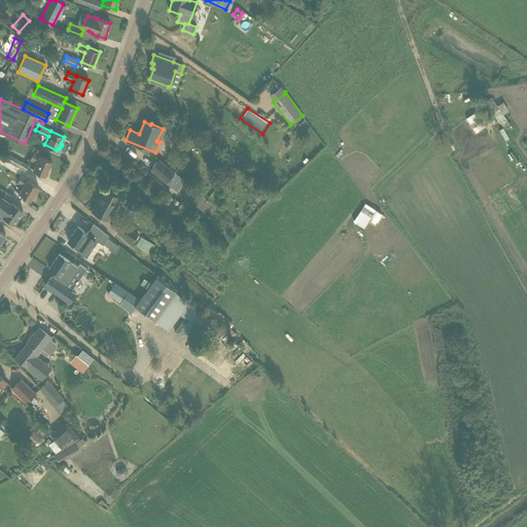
[(36,163),(33,171),(44,176),(51,162),(33,152),(30,160),(36,163)]
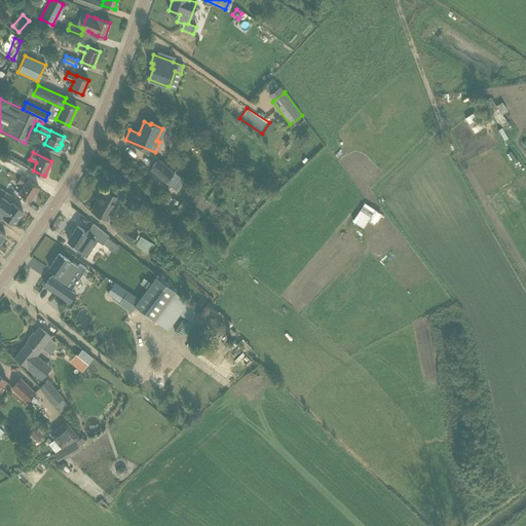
[(26,171),(29,164),(9,154),(5,160),(26,171)]
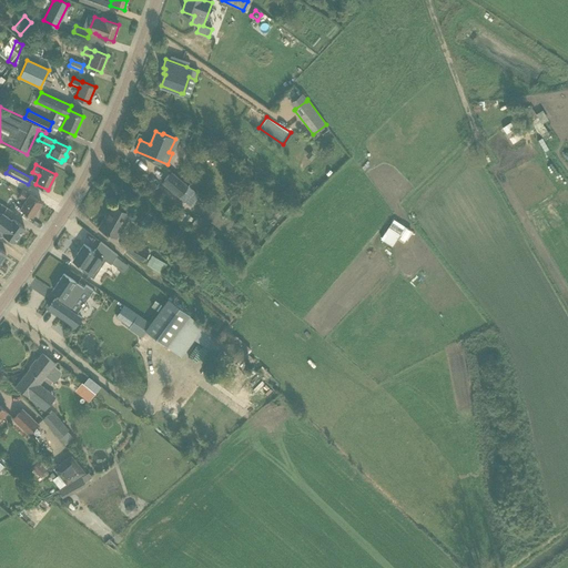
[(162,183),(191,206),(200,195),(171,172),(162,183)]
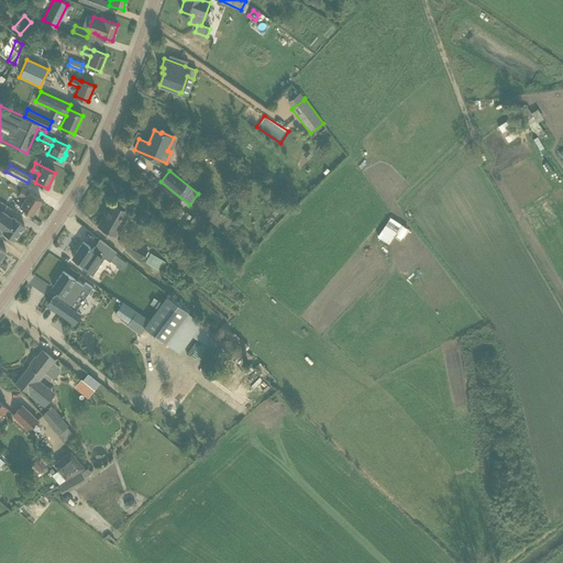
[(10,178),(8,181),(17,187),(19,184),(10,178)]
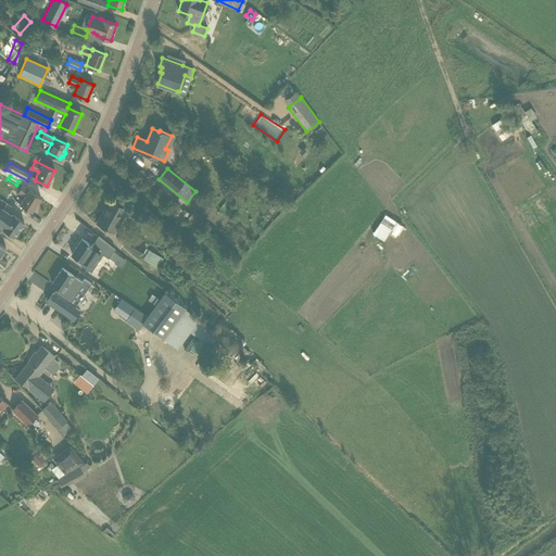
[(25,197),(20,204),(32,212),(40,198),(23,186),(19,192),(25,197)]
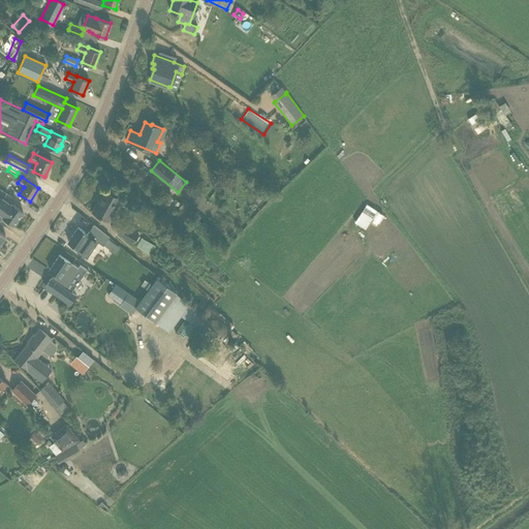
[(109,221),(121,198),(104,189),(92,212),(109,221)]
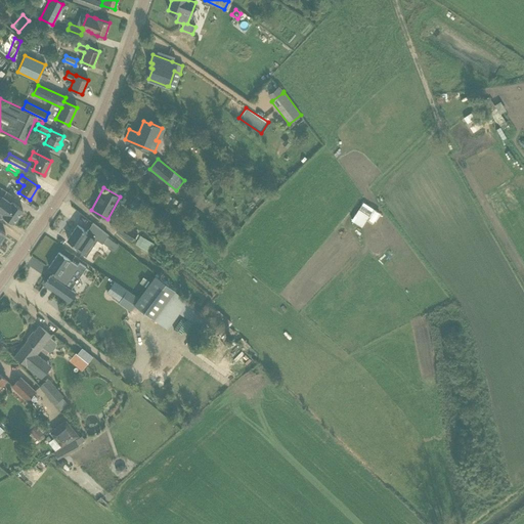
[(11,203),(2,197),(0,200),(0,217),(1,218),(2,217),(10,223),(11,222),(13,223),(23,210),(12,202),(11,203)]
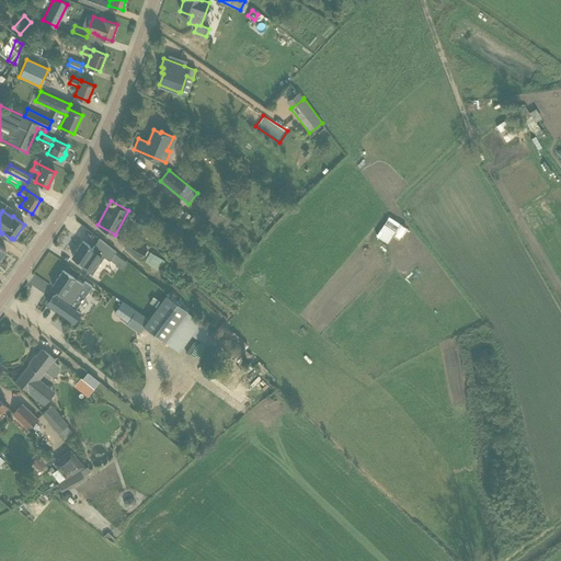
[(110,260),(115,251),(99,238),(92,248),(82,241),(72,256),(82,264),(80,266),(91,274),(103,256),(110,260)]
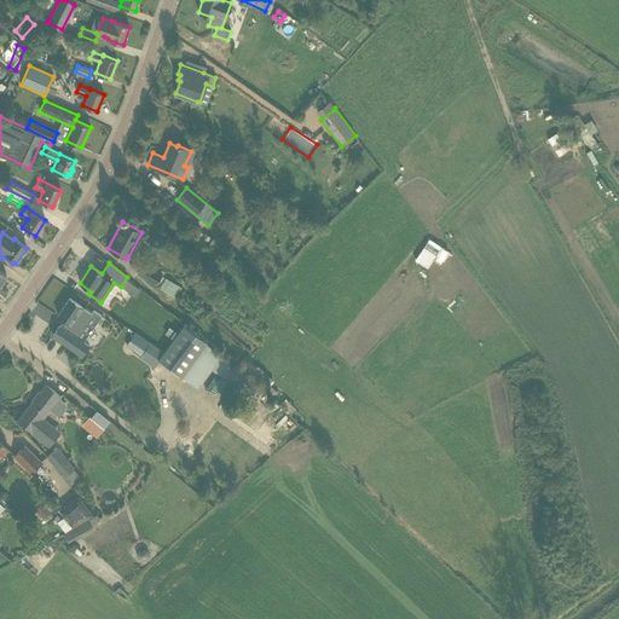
[(161,276),(143,265),(138,273),(156,283),(161,276)]
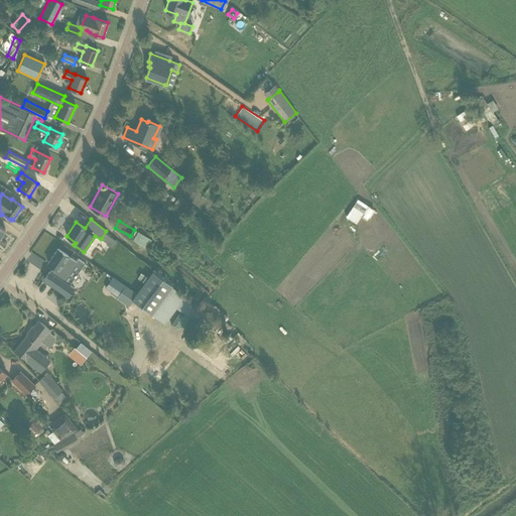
[(145,236),(138,232),(133,240),(140,244),(145,236)]
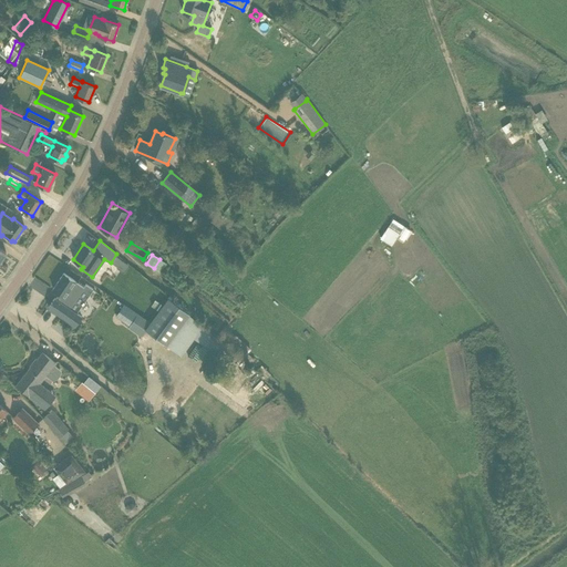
[(54,298),(48,307),(74,326),(81,317),(76,313),(82,305),(83,305),(84,302),(90,294),(93,289),(85,284),(83,287),(74,281),(74,280),(63,274),(53,289),(59,292),(54,298)]
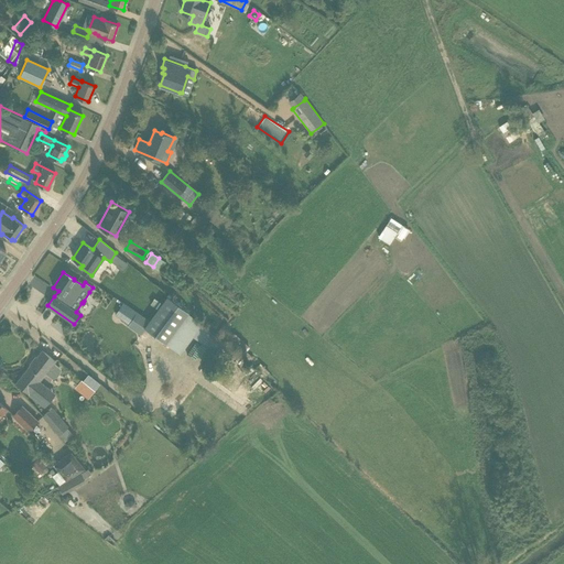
[(149,322),(125,305),(116,317),(140,334),(144,328),(180,355),(203,324),(167,297),(149,322)]
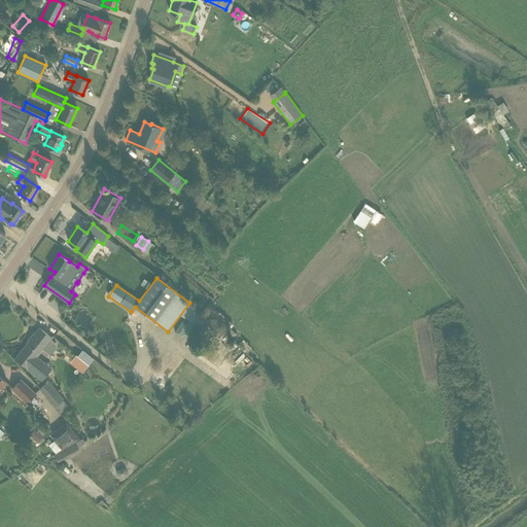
[(43,349),(51,338),(39,327),(15,358),(41,380),(48,371),(34,358),(41,348),(43,349)]
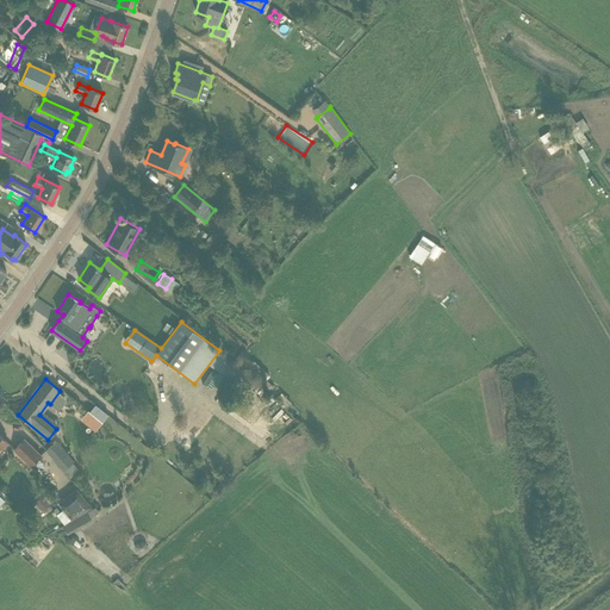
[(95,431),(110,415),(97,404),(82,419),(95,431)]
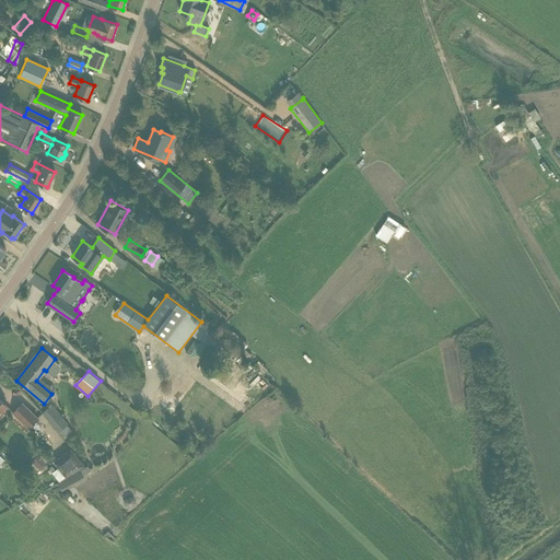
[(12,412),(28,427),(36,418),(21,404),(12,412)]
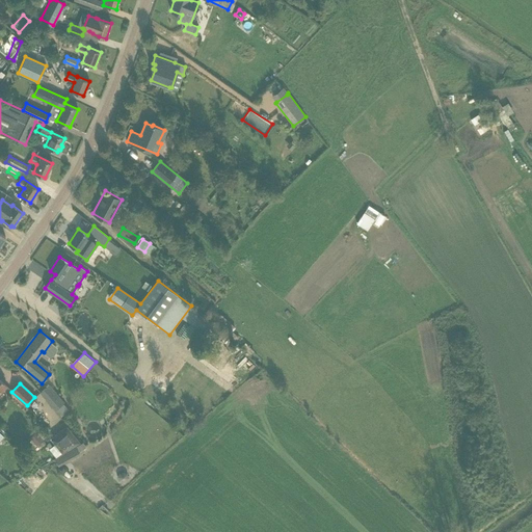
[(64,403),(48,384),(40,393),(56,410),(64,403)]
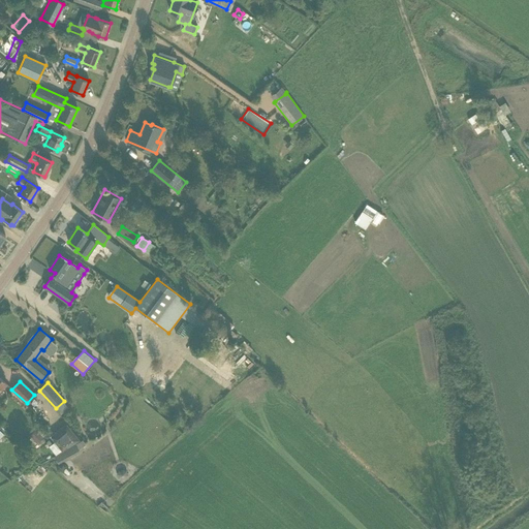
[(62,450),(80,440),(66,424),(50,437),(62,450)]
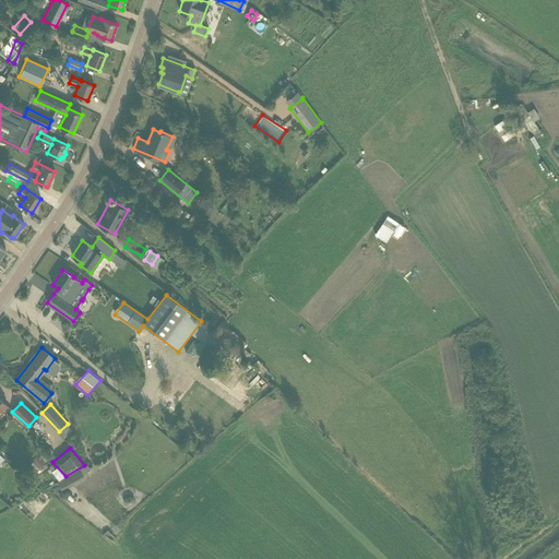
[(42,466),(46,461),(38,454),(34,460),(42,466)]
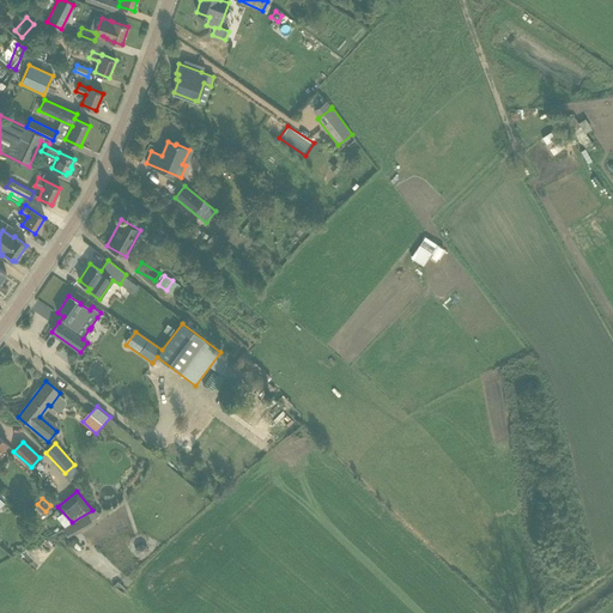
[(86,526),(82,519),(74,522),(79,530),(86,526)]
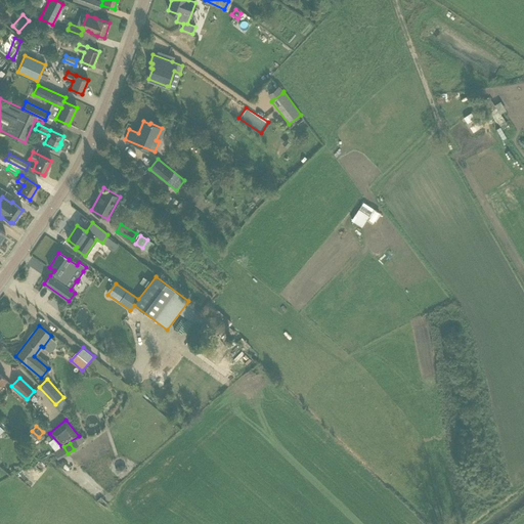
[(118,466),(116,470),(118,474),(121,476),(125,474),(127,470),(125,467),(122,465),(118,466)]
